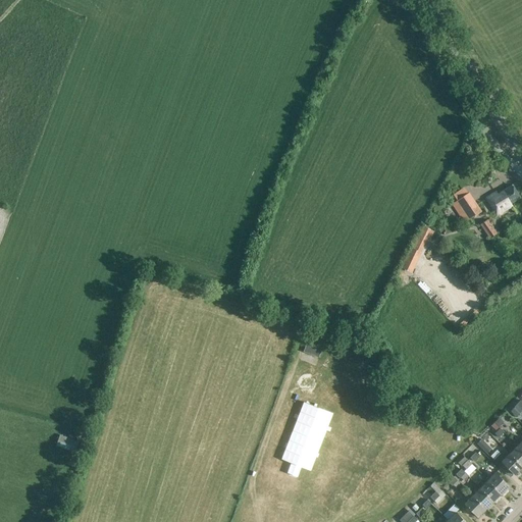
[(496,194),(485,200),(497,217),(512,207),(511,205),(520,199),(512,187),(498,196),(496,194)]
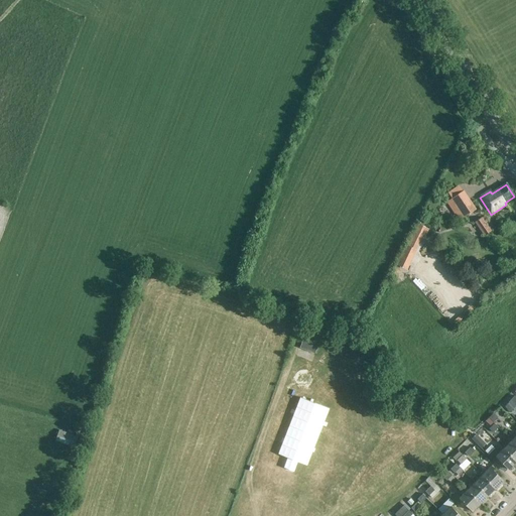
[(460,221),(465,217),(475,211),(472,207),(463,192),(447,203),(460,221)]
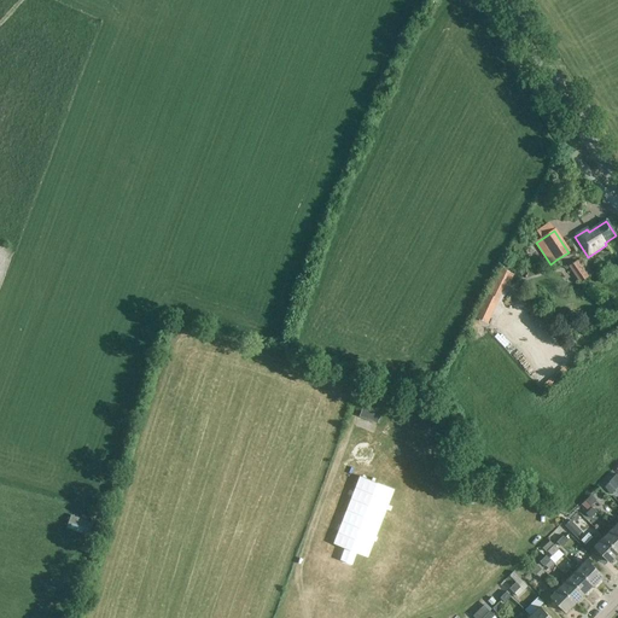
[(569,267),(579,283),(588,278),(577,262),(569,267)]
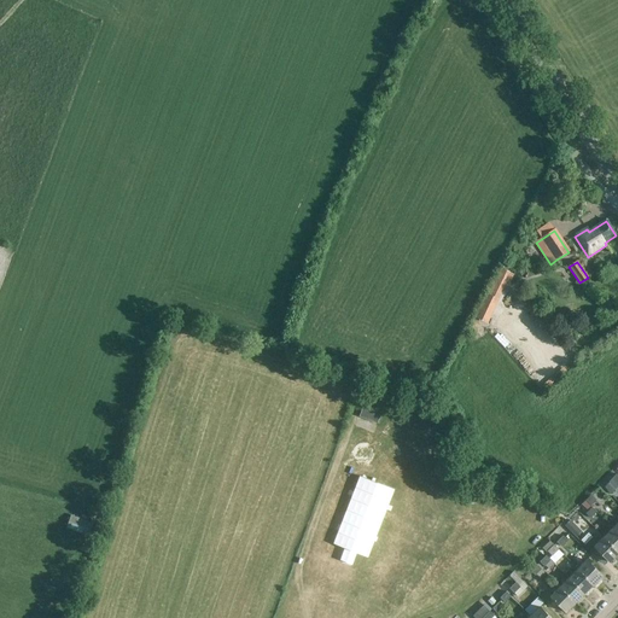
[(488,324),(499,299),(511,275),(499,269),(476,318),(488,324)]
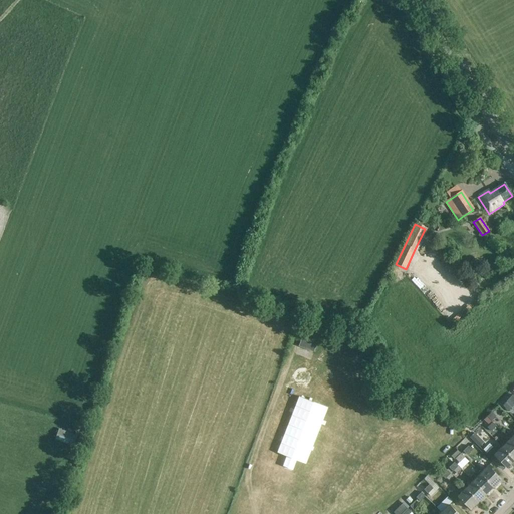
[(301,339),(298,347),(313,352),(316,344),(301,339)]
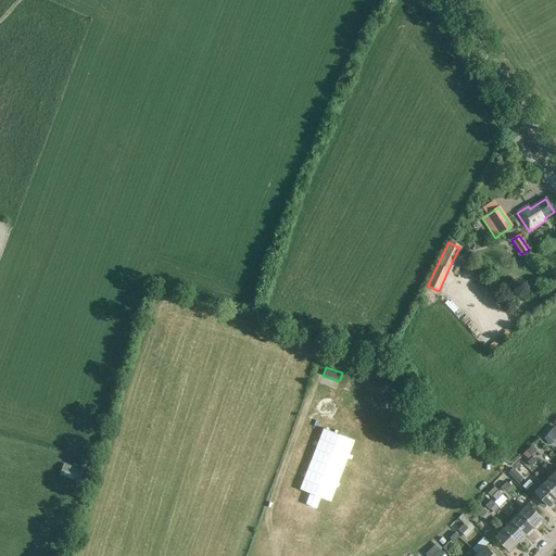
[(543,439),(550,445),(555,438),(550,432),(543,439)]
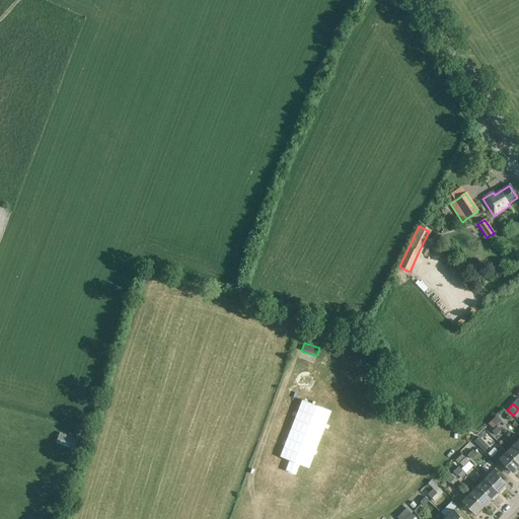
[(506,412),(498,421),(503,426),(501,429),(509,436),(514,430),(508,425),(514,419),(506,412)]
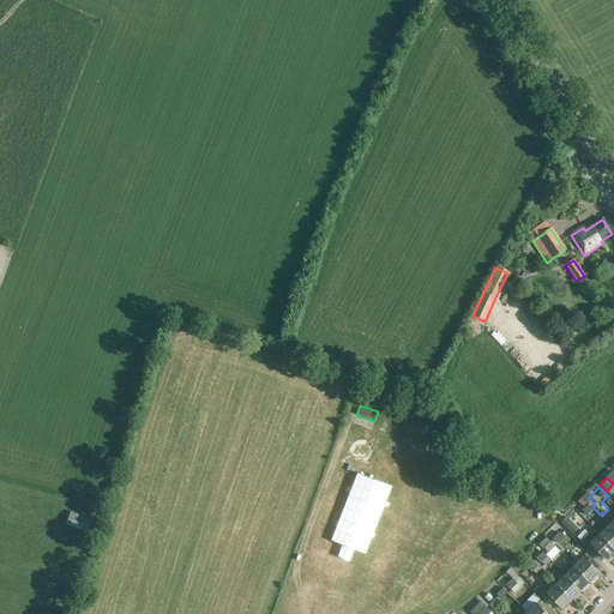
[(588,505),(582,511),(587,516),(593,509),(588,505)]
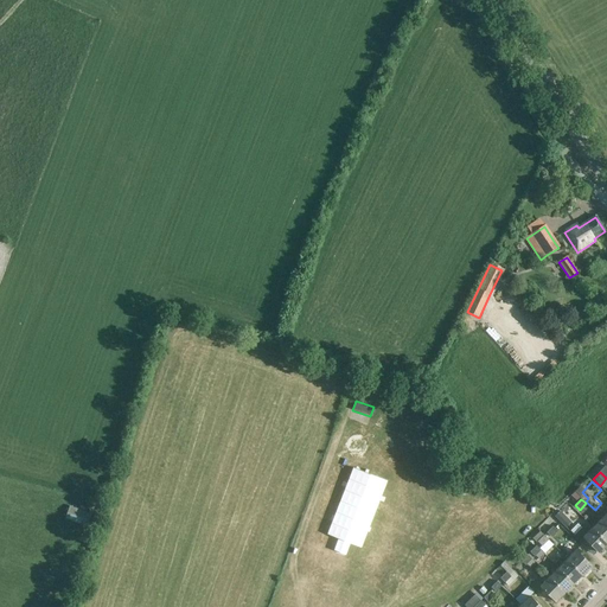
[(91,513),(70,506),(65,519),(87,528),(91,513)]
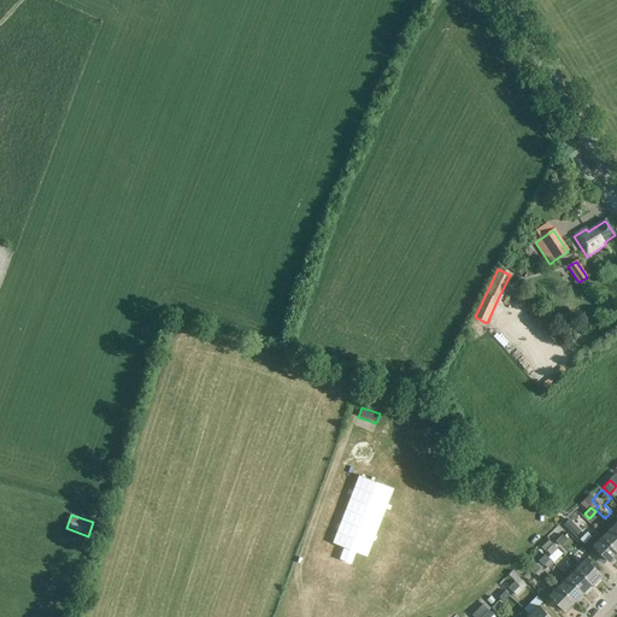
[(606,523),(611,528),(616,533),(616,522),(616,523),(611,518),(606,523)]
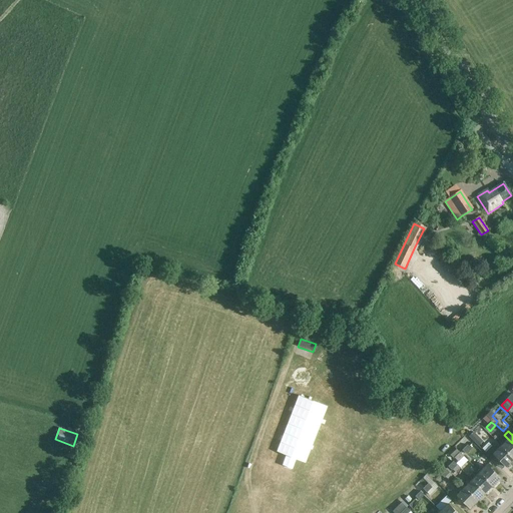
[(482,442),(473,433),(469,436),(478,446),(482,442)]
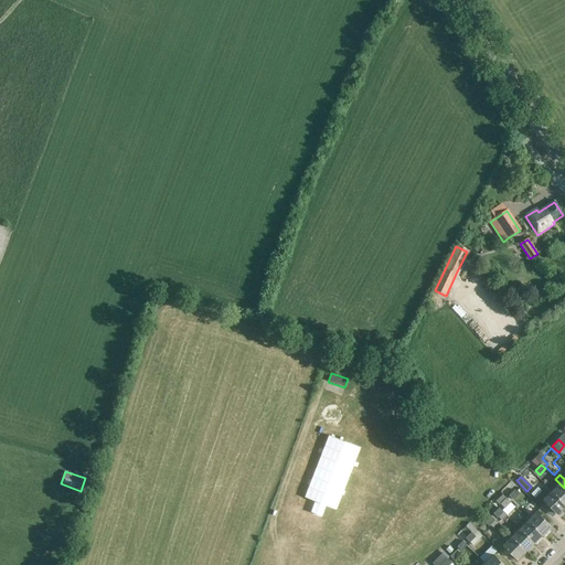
[(552,491),(556,487),(552,481),(546,486),(552,491)]
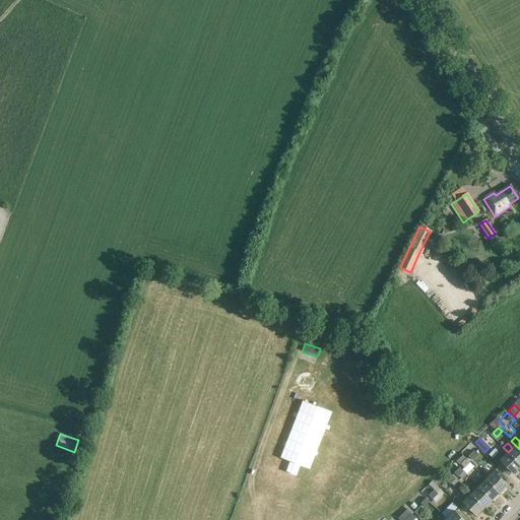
[(519,449),(515,445),(512,448),(508,452),(519,464),(519,449)]
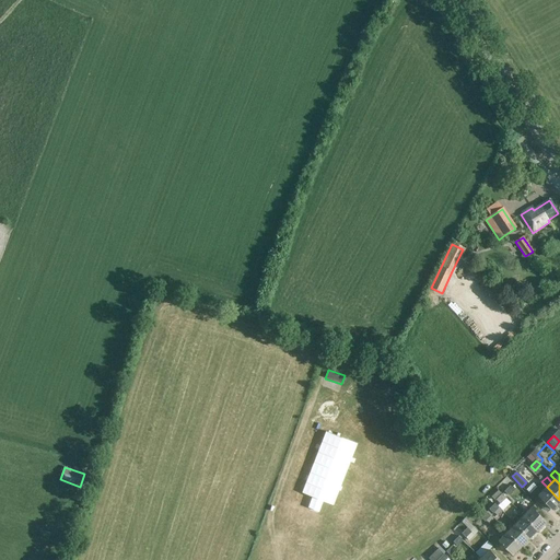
[(288,499),(292,482),(288,481),(283,498),(288,499)]
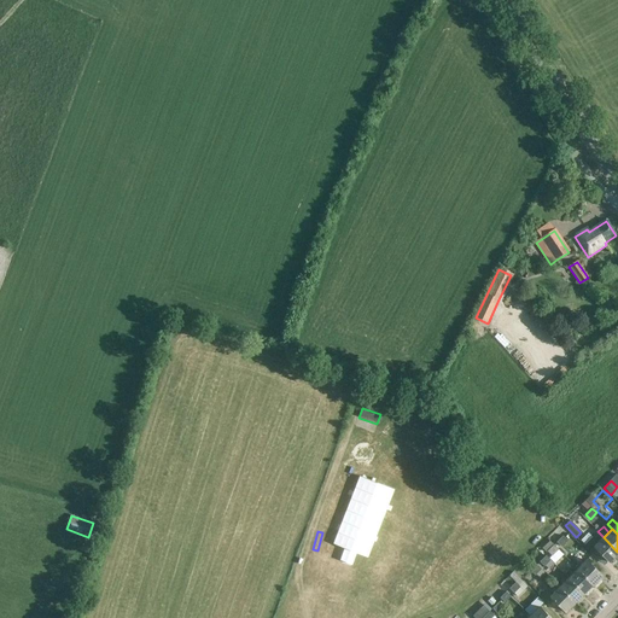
[(564,536),(558,542),(561,547),(569,541),(564,536)]
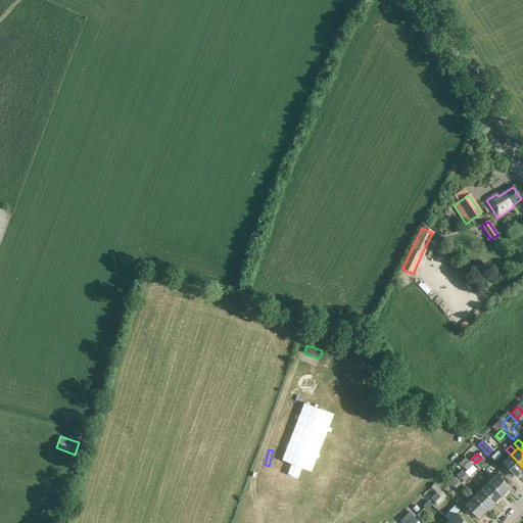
[(506,466),(516,476),(522,469),(522,467),(511,455),(507,459),(503,454),(494,462),(503,469),(506,466)]
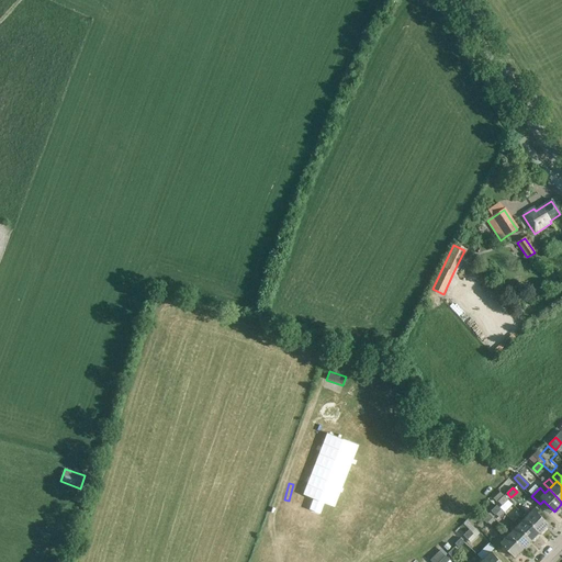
[(504,496),(498,502),(503,506),(508,501),(504,496)]
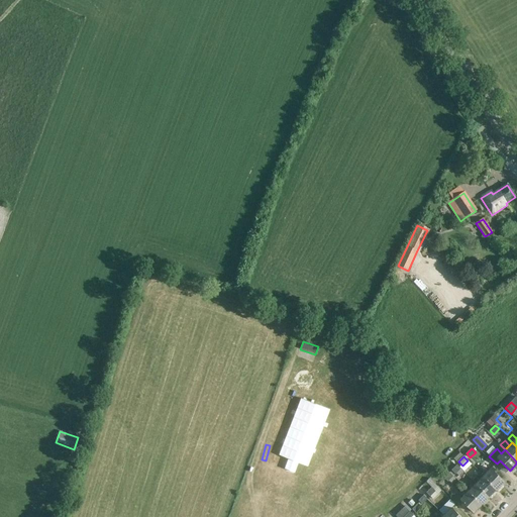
[(457,464),(452,470),(455,474),(460,469),(457,464)]
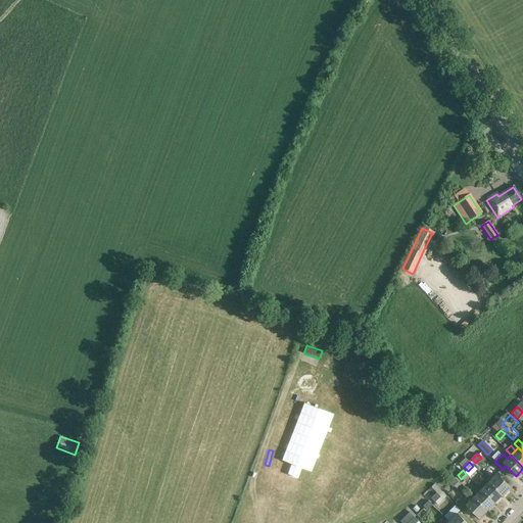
[(497,474),(489,482),(503,495),(511,487),(497,474)]
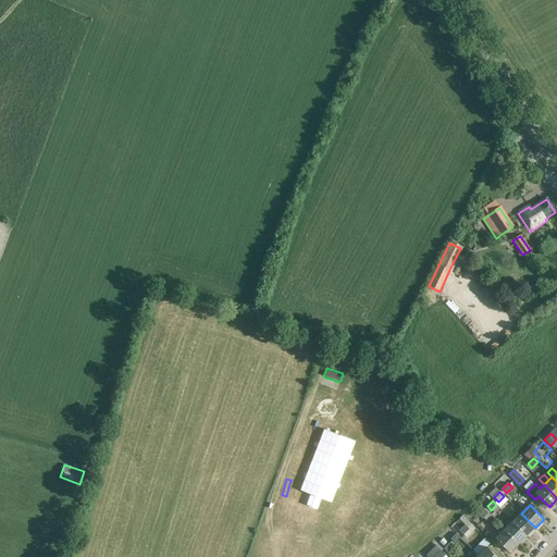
[(484,509),(479,515),(483,519),(489,514),(484,509)]
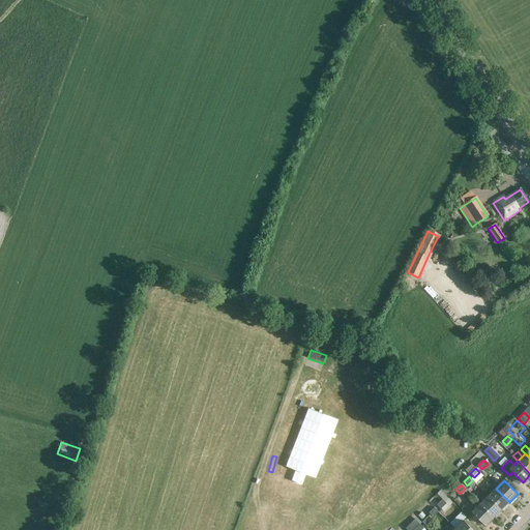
[(496,489),(491,493),(488,489),(483,493),(488,496),(501,509),(509,502),(496,489)]
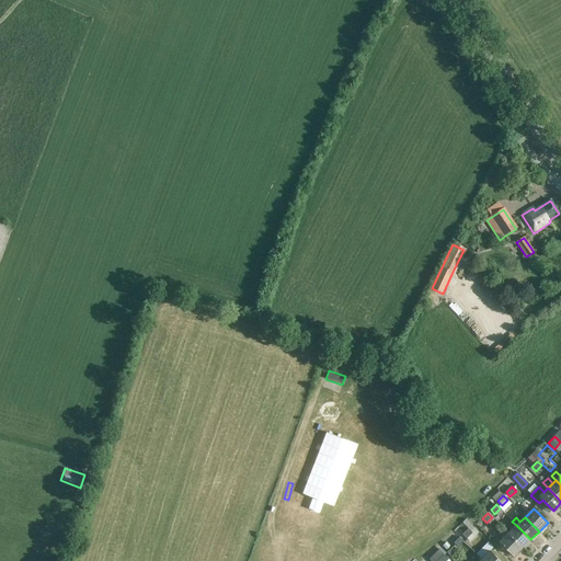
[(516,525),(507,534),(522,548),(530,539),(516,525)]
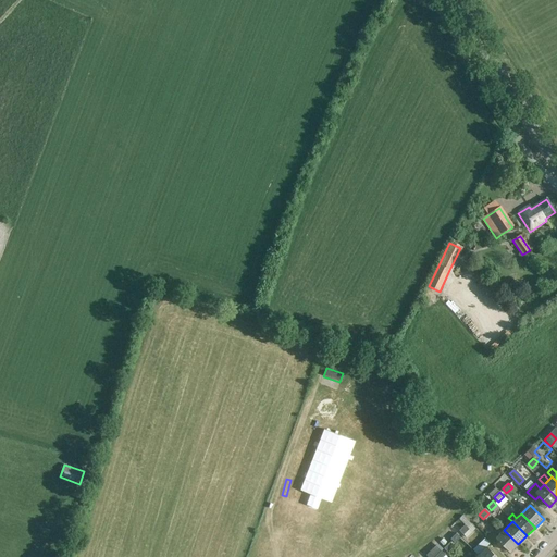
[(466,525),(460,530),(463,534),(470,529),(466,525)]
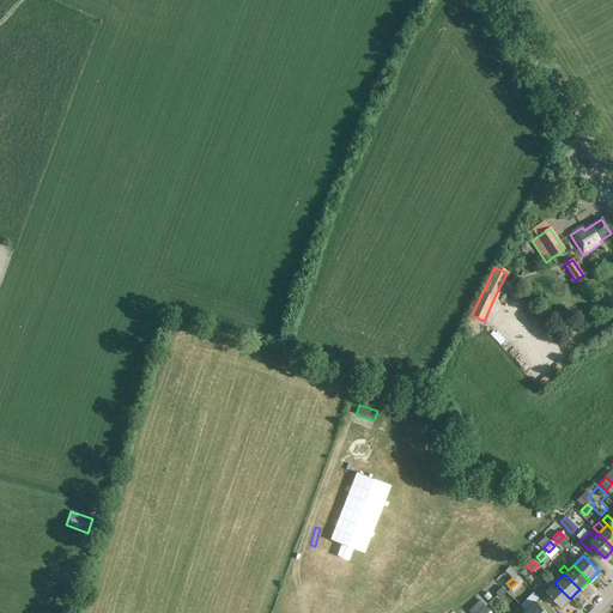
[(554,583),(545,592),(560,608),(570,599),(554,583)]
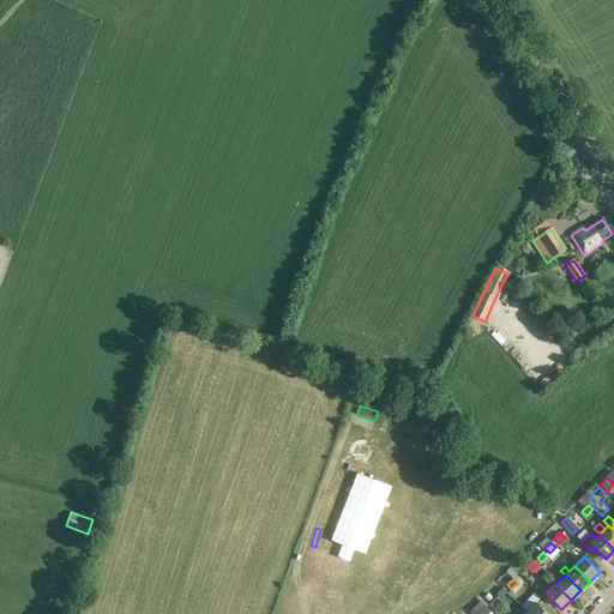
[(501,599),(509,593),(504,588),(498,594),(501,599)]
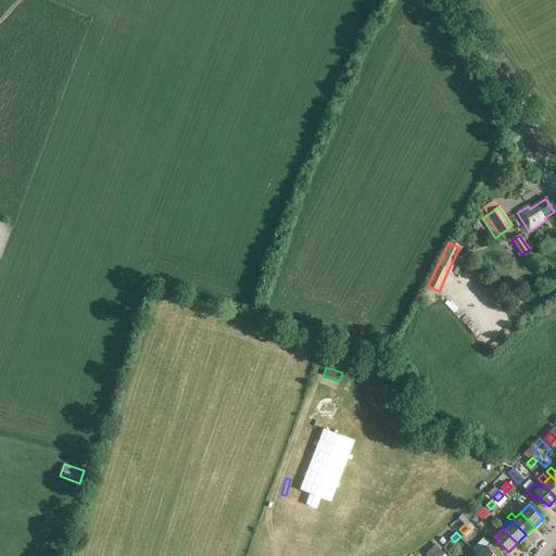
[(450,542),(443,547),(447,552),(453,546),(450,542)]
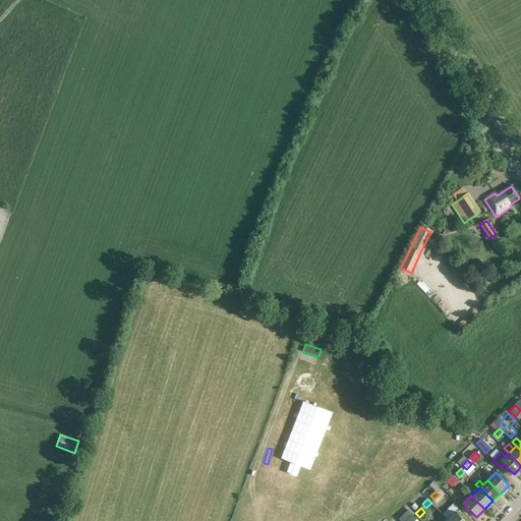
[(399,520),(414,520),(416,519),(408,511),(399,520)]
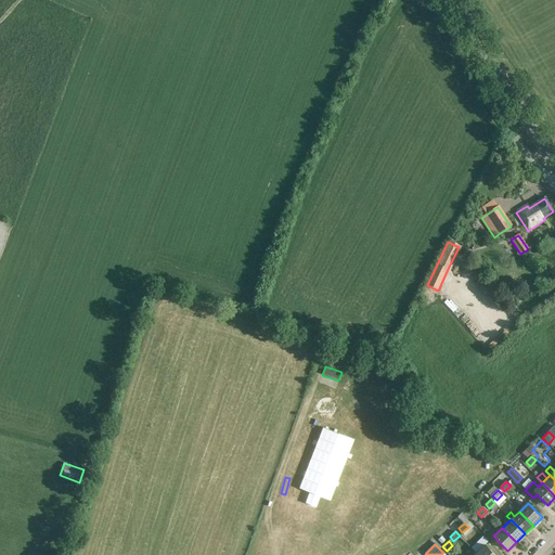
[(476,553),(476,554),(477,554),(493,554),(485,545),(480,550),(475,544),(472,549),(476,553)]
